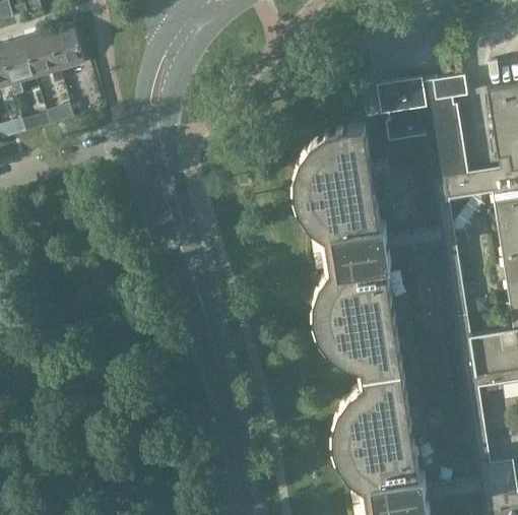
[(69,24),(45,33),(56,72),(81,65),(69,24)]
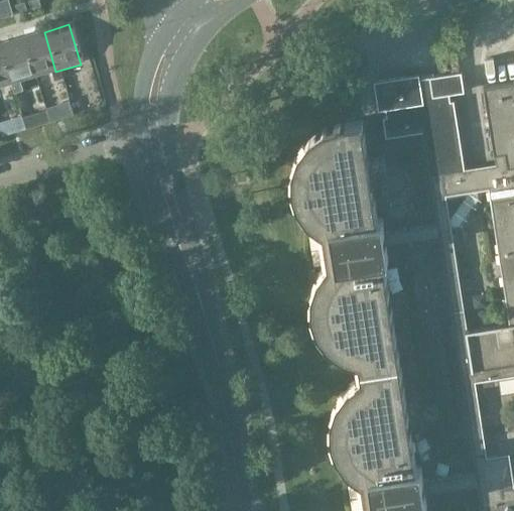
[(58,80),(55,72),(44,32),(20,39),(32,79),(47,74),(50,83),(58,80)]
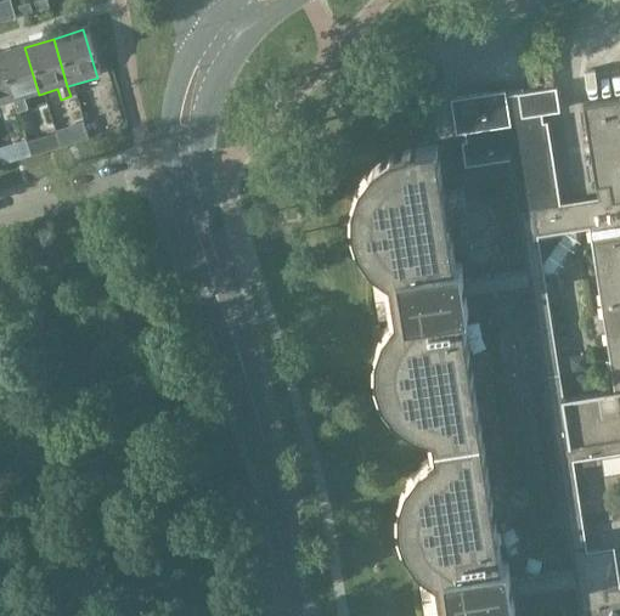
[(21,100),(39,95),(24,47),(0,54),(0,69),(10,103),(13,113),(24,111),(21,100)]
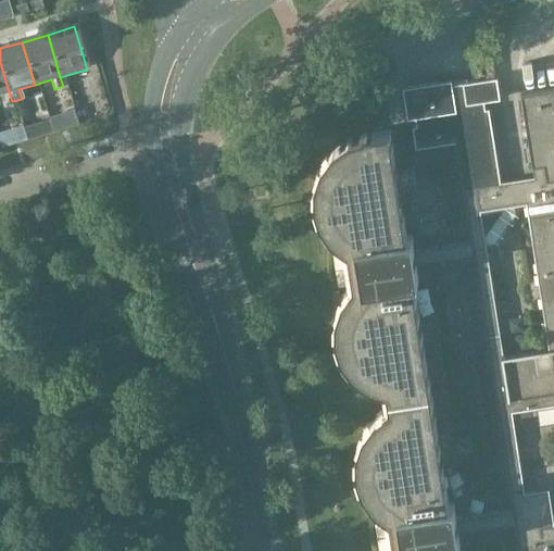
[(0,95),(9,92),(0,62),(0,95)]
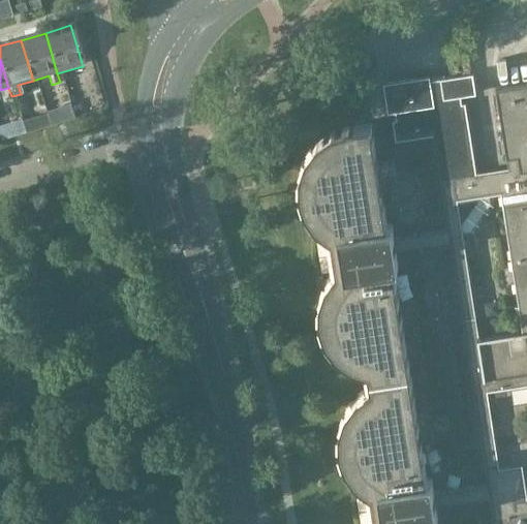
[(393,145),(431,139),(446,234),(391,242),(389,227),(384,228),(368,128),(360,129),(350,130),(346,131),(329,136),(314,148),(303,162),(298,180),(298,198),(303,216),(314,230),(328,241),(333,276),(323,289),(323,290),(317,307),(317,326),(323,343),(334,358),(348,369),(365,374),(368,393),(354,402),(343,418),(337,434),(337,453),(343,470),(353,485),(353,486),(354,486),(367,495),(368,496),(371,523),(435,523),(433,511),(488,502),(491,523),(526,523),(526,87),(494,93),(506,172),(474,177),(463,105),(459,105),(458,98),(473,95),(470,75),(469,75),(468,75),(447,79),(427,83),(427,80),(380,87),(385,117),(392,116),(394,124),(390,124),(393,145)]
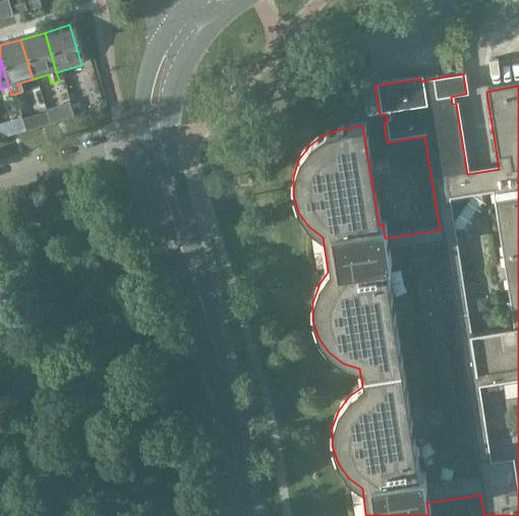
[(54,109),(43,113),(43,115),(47,126),(54,124),(57,123),(58,123),(54,109)]
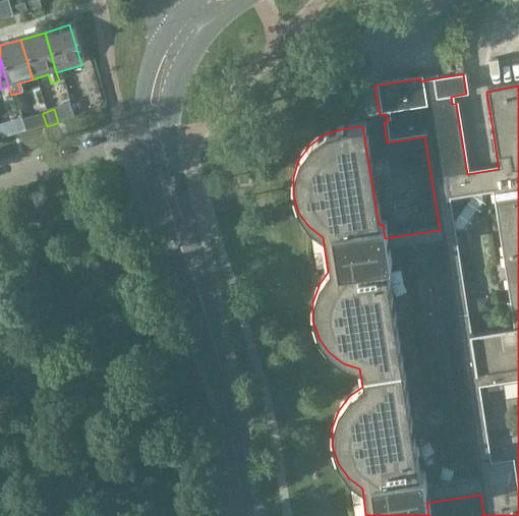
[(32,118),(20,122),(23,133),(36,130),(32,118)]
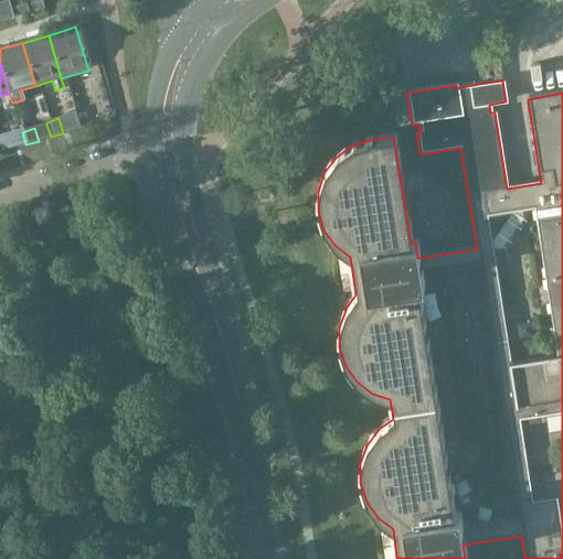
[(2,140),(0,140),(0,152),(9,150),(7,142),(2,140)]
